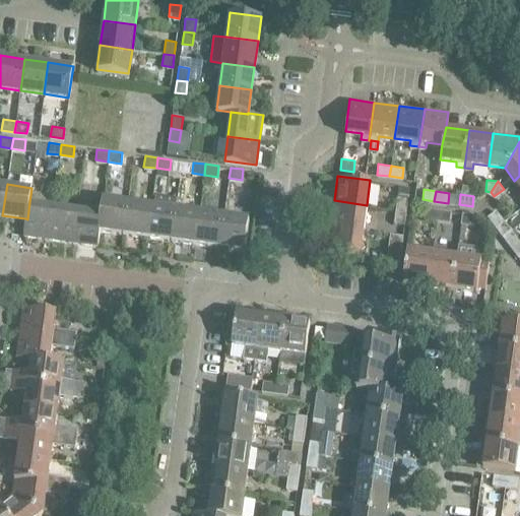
[(397,196),(395,209),(406,210),(407,197),(397,196)]
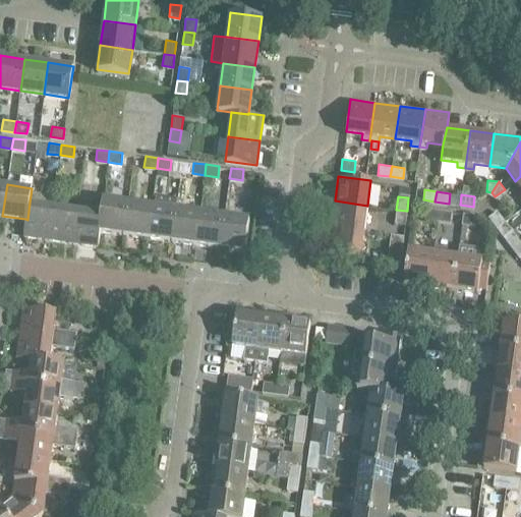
[(99,229),(100,229),(123,233),(127,200),(103,197),(101,213),(99,229)]
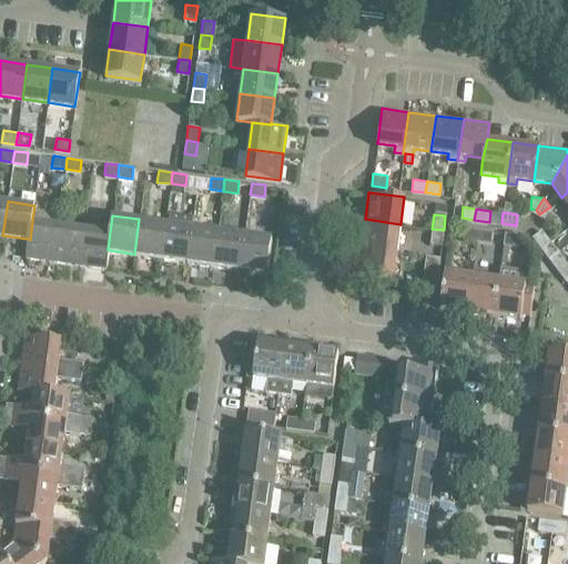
[(165,223),(139,219),(134,254),(161,258),(165,223)]
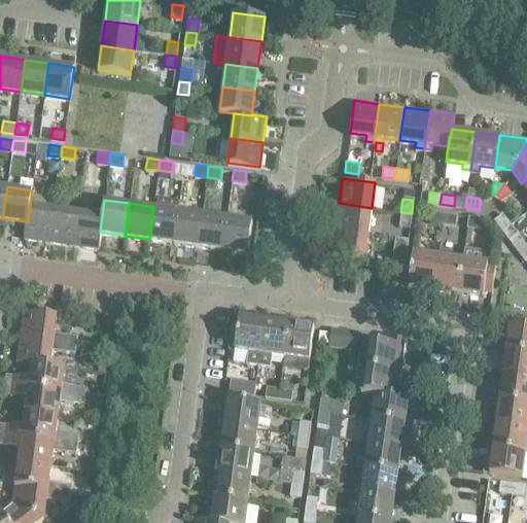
[(339,203),(336,228),(369,232),(372,208),(339,203)]
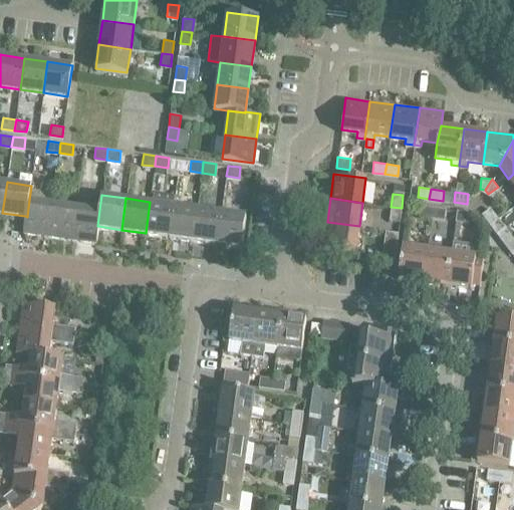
[(29,200),(27,217),(25,216),(23,231),(48,234),(52,203),(29,200)]
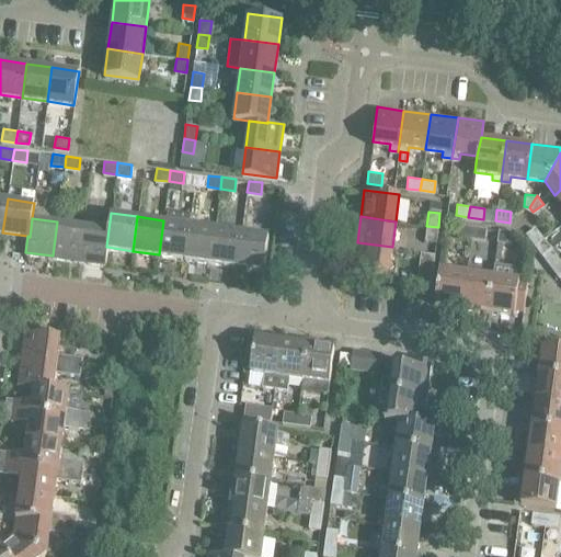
[(159,254),(184,258),(189,224),(163,220),(159,254)]
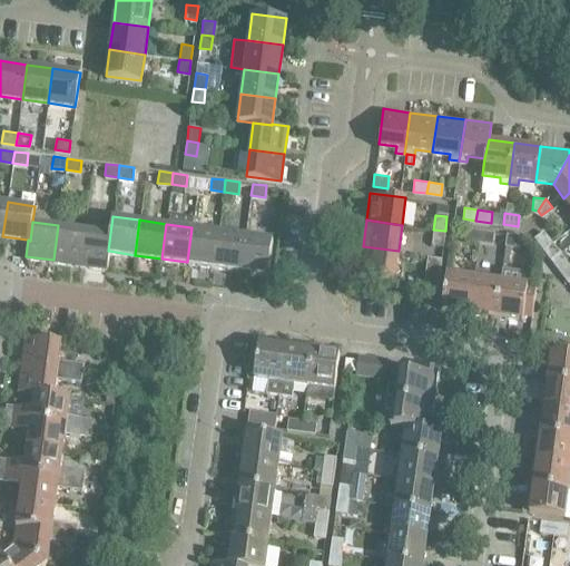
[(84,230),(58,225),(53,260),(79,264),(84,230)]
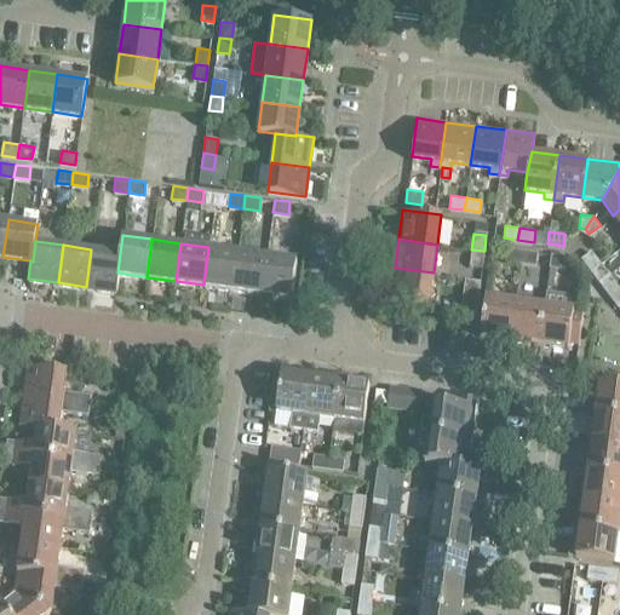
[(505,258),(521,260),(522,248),(507,246),(505,258)]
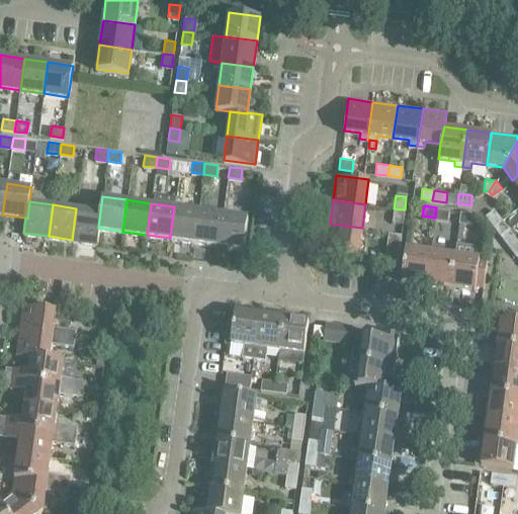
[(170,238),(194,241),(198,209),(174,206),(170,238)]
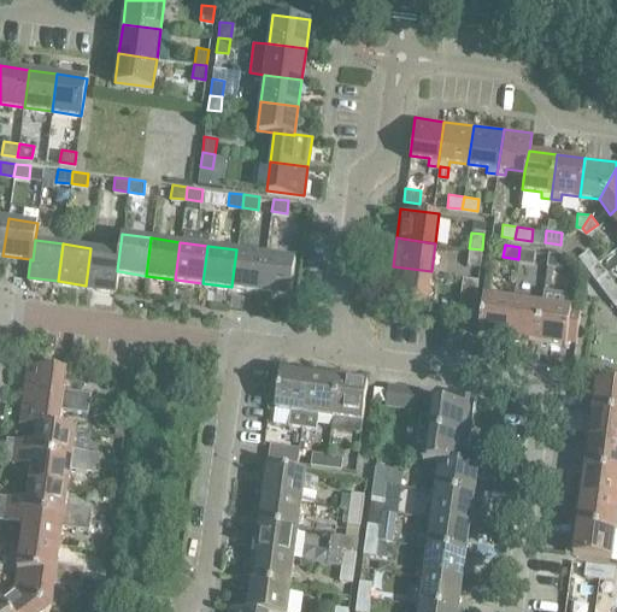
[(535,249),(519,247),(518,259),(533,262),(535,249)]
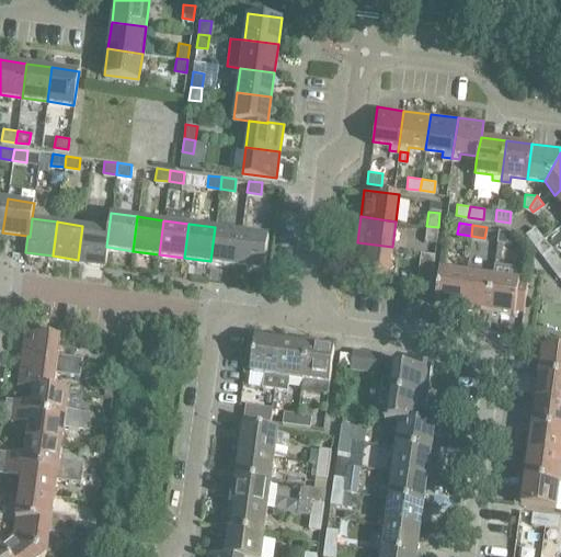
[(105,263),(107,247),(106,247),(109,229),(82,226),(78,260),(105,263)]
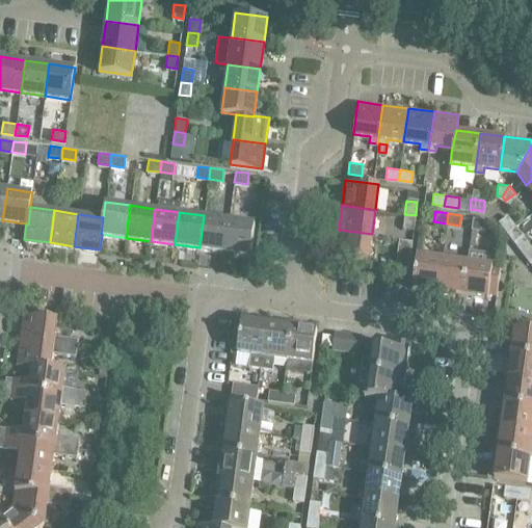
[(414,228),(416,215),(404,214),(403,227),(414,228)]
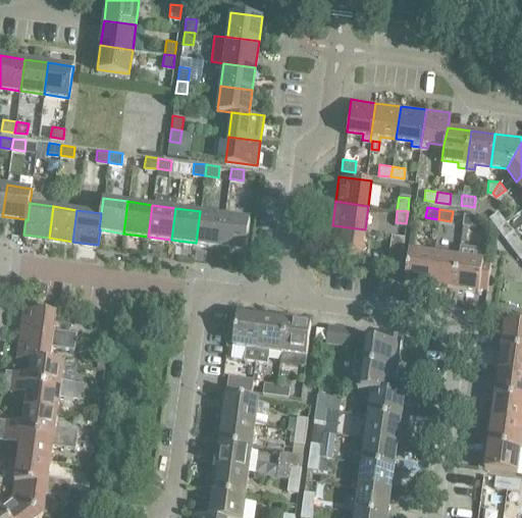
[(489,216),(497,226),(506,220),(498,210),(489,216)]
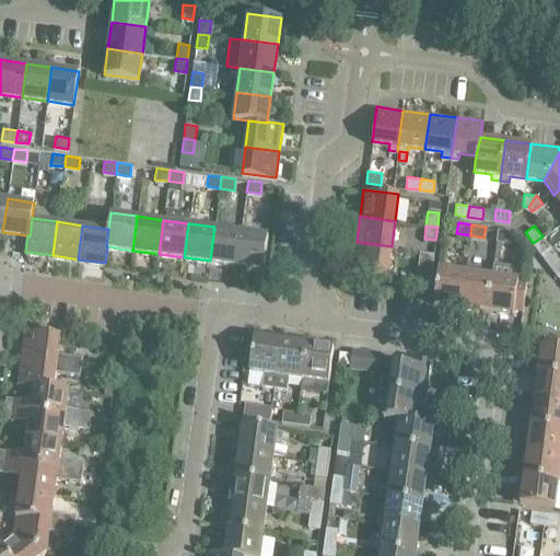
[(210,261),(236,265),(241,230),(214,227),(210,261)]
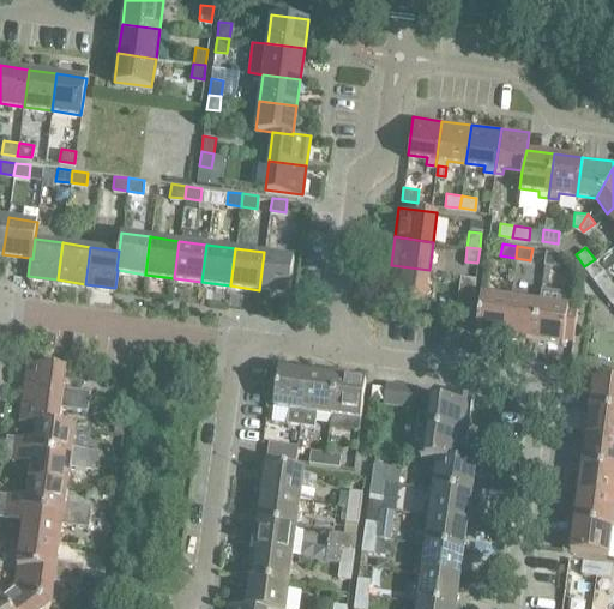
[(559,264),(560,252),(546,249),(543,263),(559,264)]
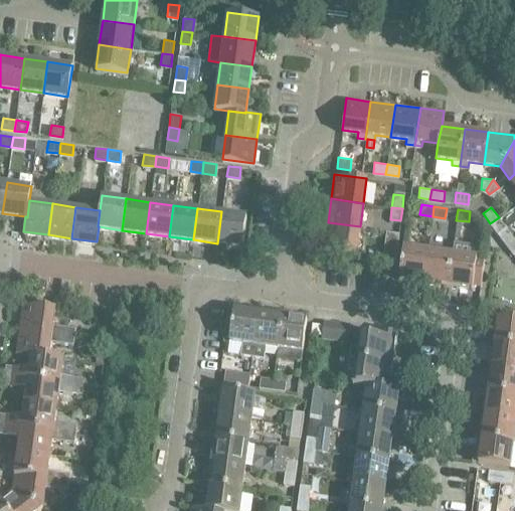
[(246,215),(221,211),(217,243),(242,246),(246,215)]
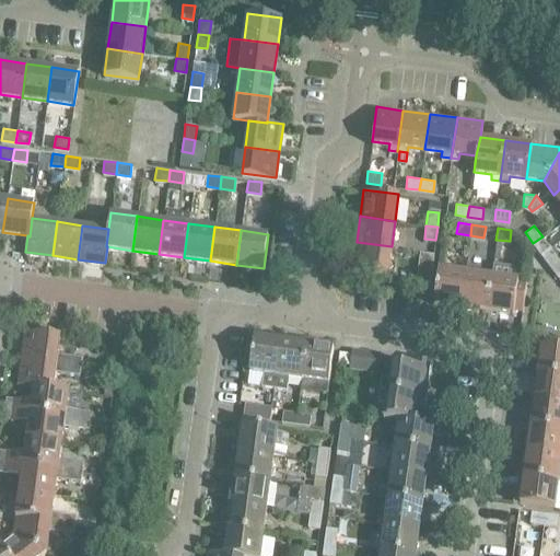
[(387,274),(392,246),(357,242),(352,268),(387,274)]
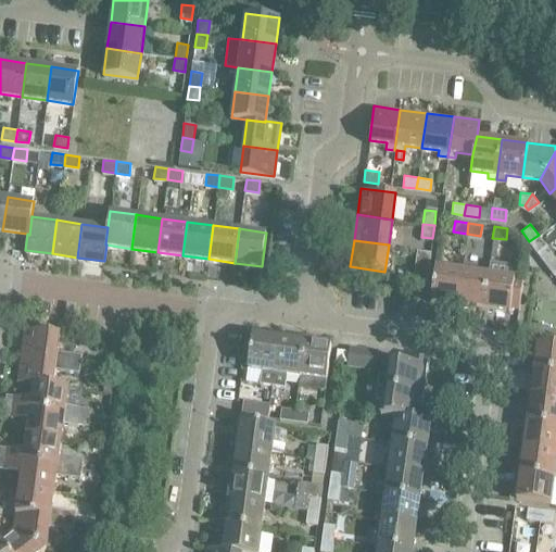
[(545,263),(555,255),(546,245),(536,251),(545,263)]
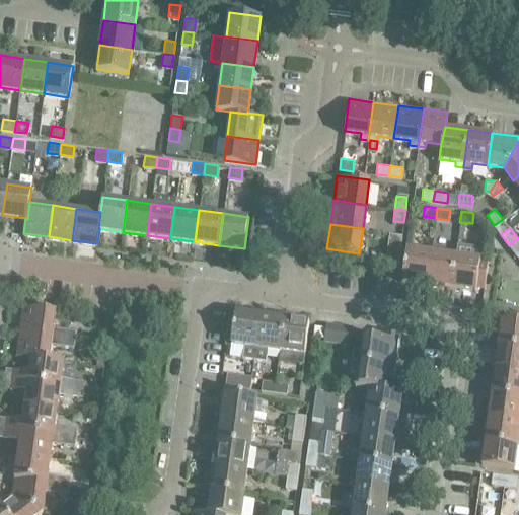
[(388,232),(385,258),(398,259),(401,234),(388,232)]
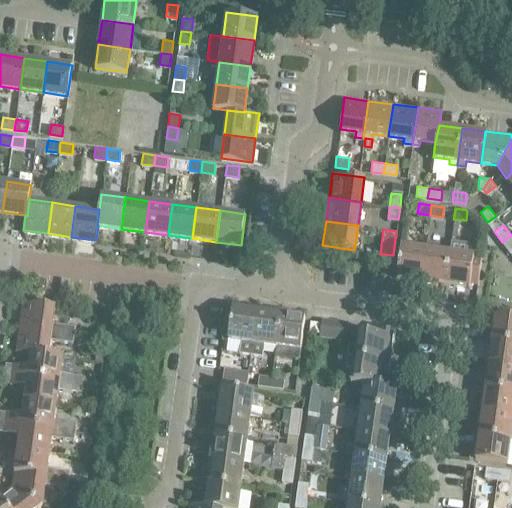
[(511,249),(511,237),(511,235),(502,242),(510,251),(511,249)]
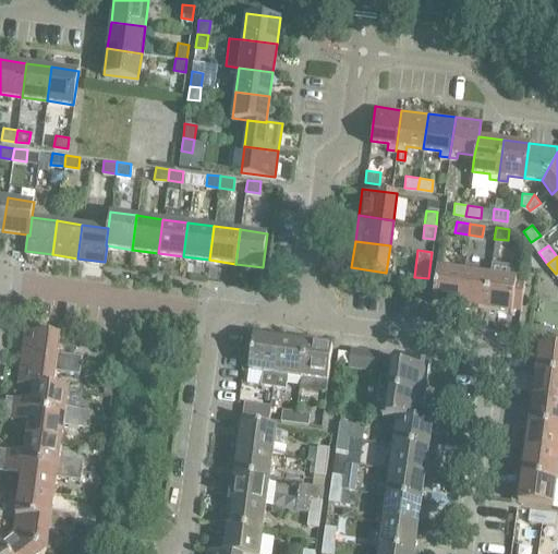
[(432,301),(459,304),(463,269),(437,266),(432,301)]
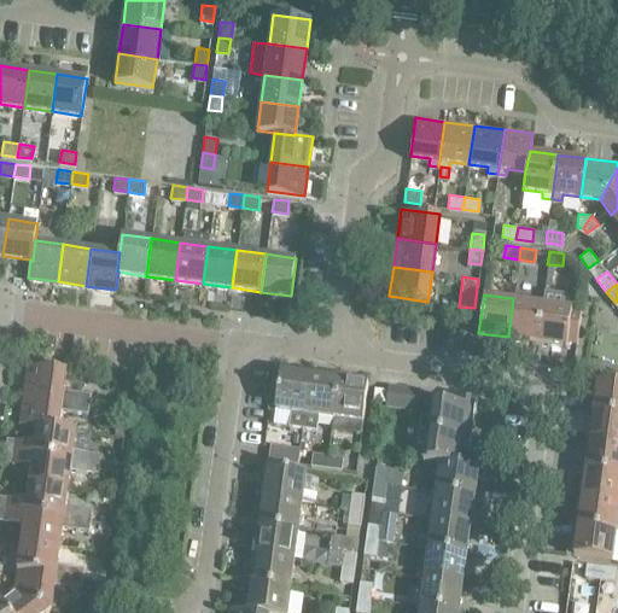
[(508,337),(537,342),(542,303),(513,298),(508,337)]
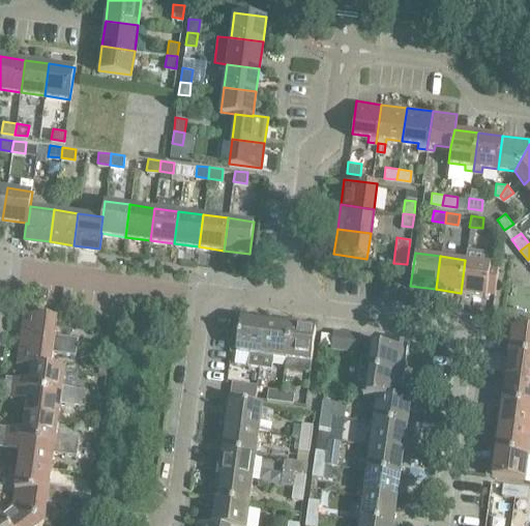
[(490,263),(465,260),(461,293),(486,296),(487,292),(495,293),(498,264),(490,263)]
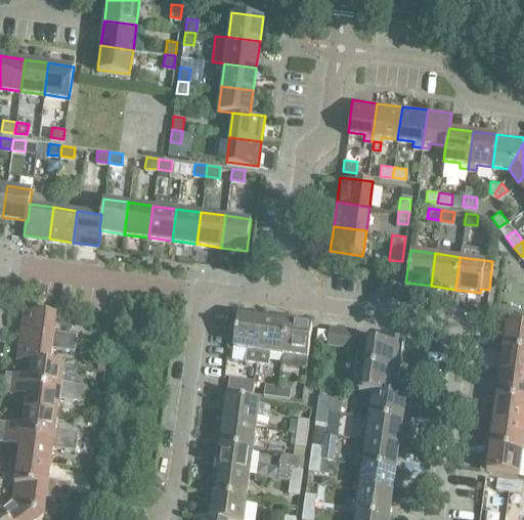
[(24,308),(19,333),(57,338),(56,347),(66,348),(68,331),(54,330),(56,312),(24,308)]
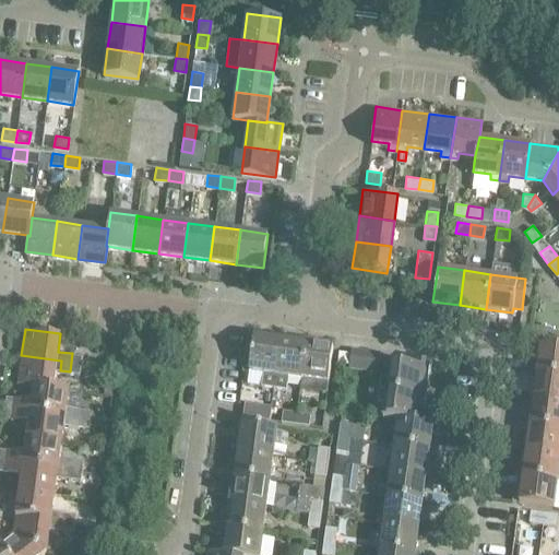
[(248,334),(242,369),(249,370),(249,369),(253,334),(248,334)]
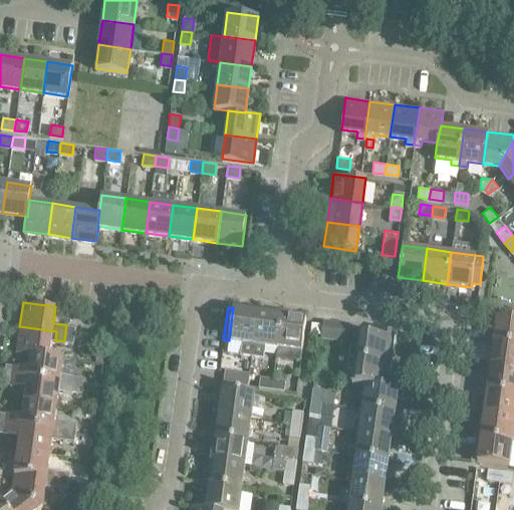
[(239,354),(251,355),(257,310),(233,307),(229,339),(241,340),(239,354)]
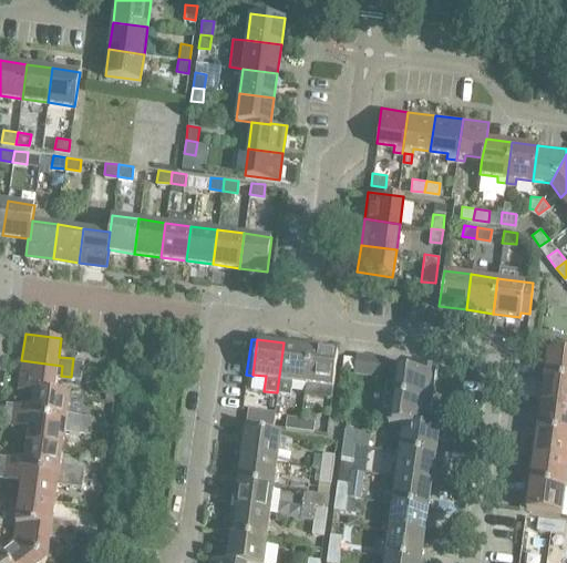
[(311,346),(284,343),(277,392),(289,395),(291,380),(306,381),(311,346)]
